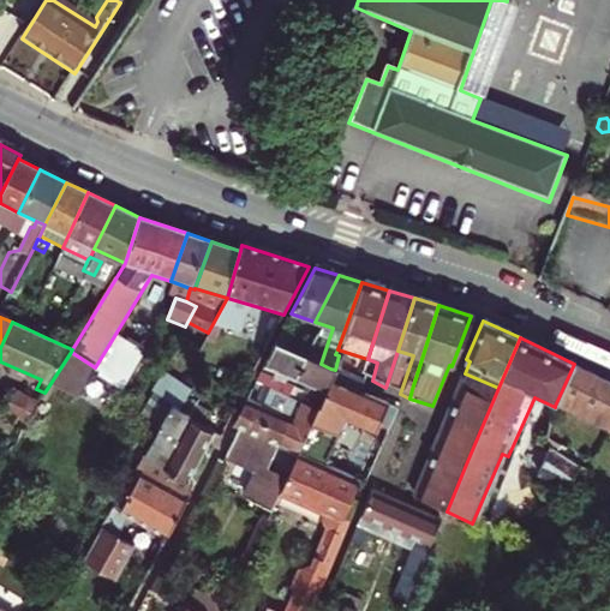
[(264,367),(297,382),(308,358),(299,354),(276,343),(264,367)]
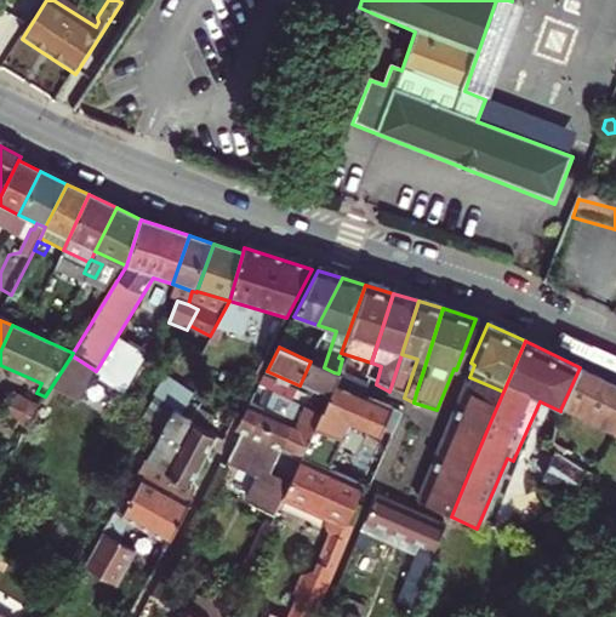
[(175,413),(198,381),(212,361),(192,348),(187,355),(186,355),(157,403),(175,413)]
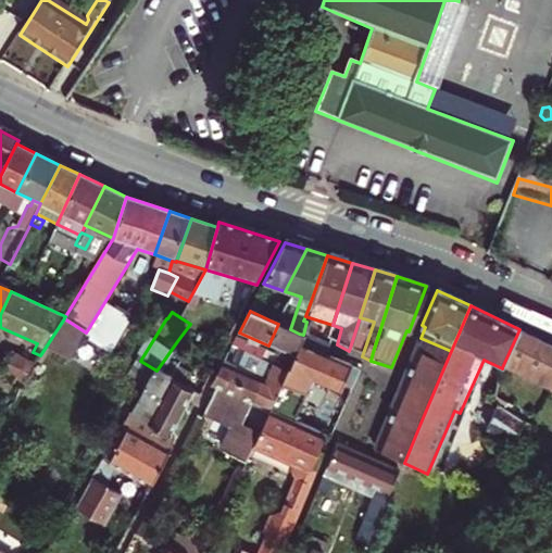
[(45,400),(86,332),(64,318),(40,355),(34,365),(22,385),(45,400)]
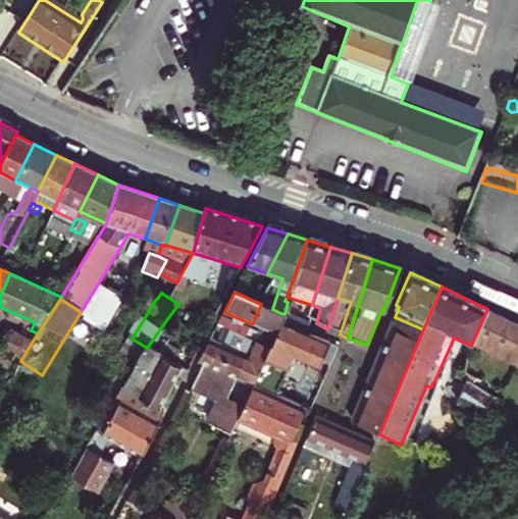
[(272,309),(261,304),(252,324),(276,334),(280,325),(285,314),(280,313),(272,309)]
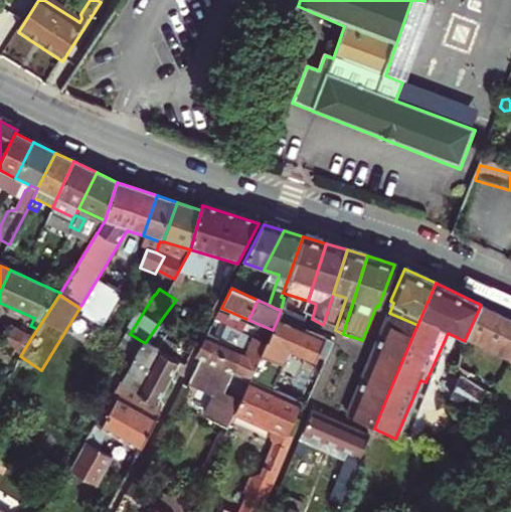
[(501,315),(481,305),(465,340),(484,349),(501,315)]
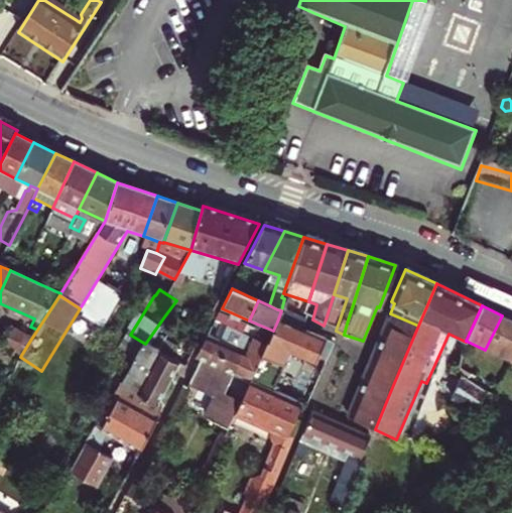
[(317,362),(326,364),(333,346),(300,332),(303,321),(281,310),(277,322),(273,331),(270,338),(267,344),(250,382),(273,392),(291,351),(312,360),(312,363),(316,363),(317,362)]
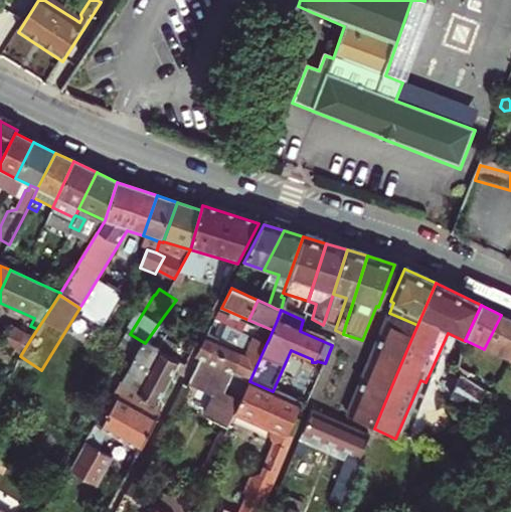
[(417,325),(389,313),(378,342),(405,353),(417,325)]
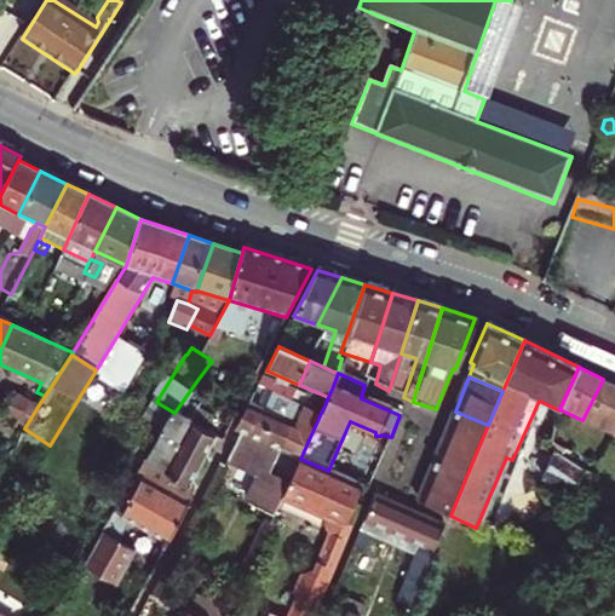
[(325,406),(262,378),(258,385),(304,406),(321,413),(325,406)]
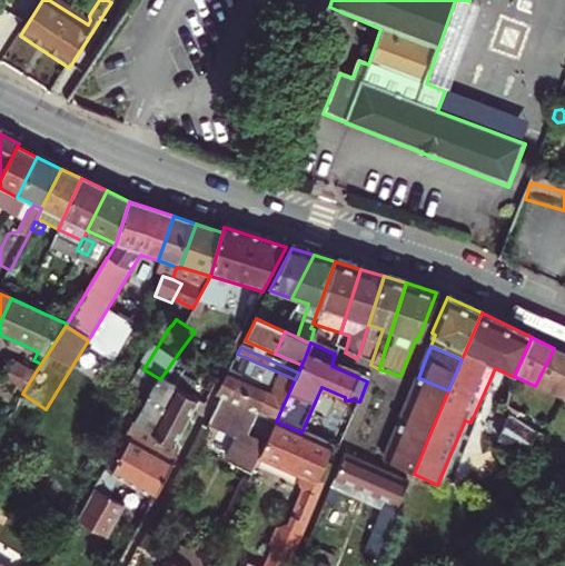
[(564,353),(554,348),(535,386),(564,400),(564,398),(564,353)]
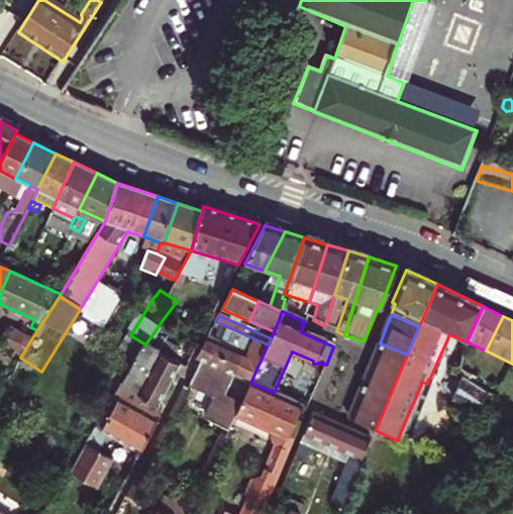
[(212,328),(197,357),(202,361),(189,388),(209,397),(211,394),(223,399),(217,410),(209,407),(205,415),(215,419),(218,414),(233,421),(236,414),(245,395),(229,387),(235,376),(244,356),(249,345),(212,328)]
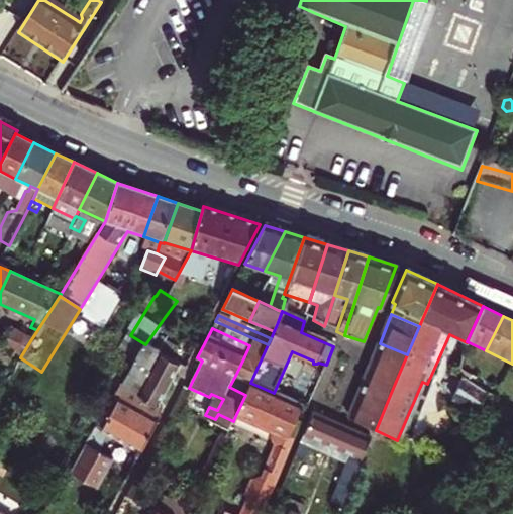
[(119,353),(126,341),(107,330),(100,342),(119,353)]
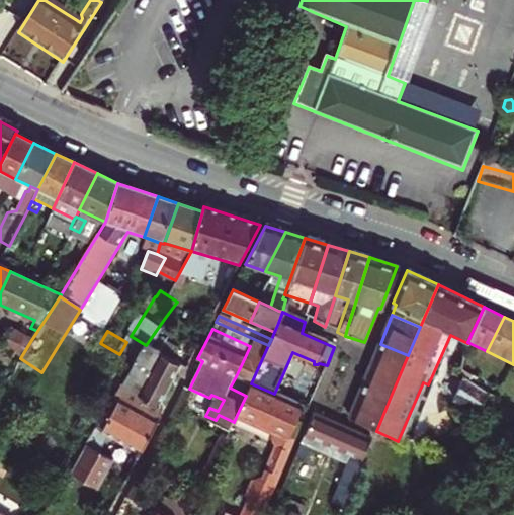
[(20,358),(31,340),(14,332),(3,348),(20,358)]
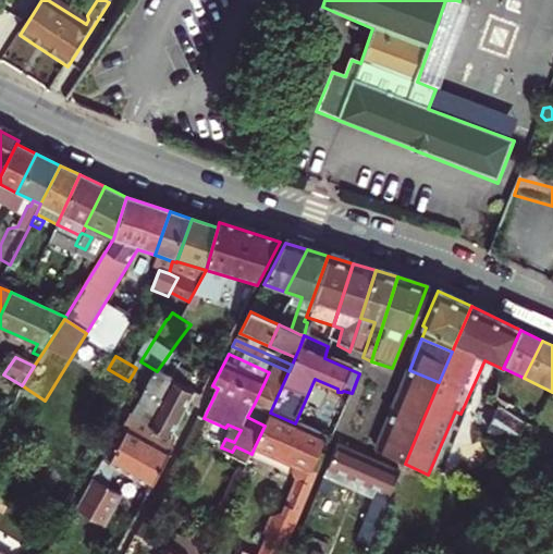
[(143,394),(157,371),(140,361),(136,368),(128,381),(108,369),(97,390),(133,410),(143,394)]
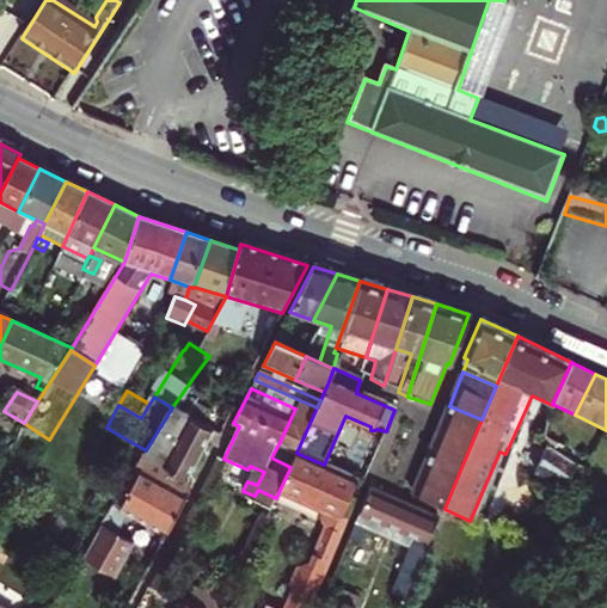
[(296,453),(317,407),(300,400),(295,409),(289,422),(279,444),(296,453)]
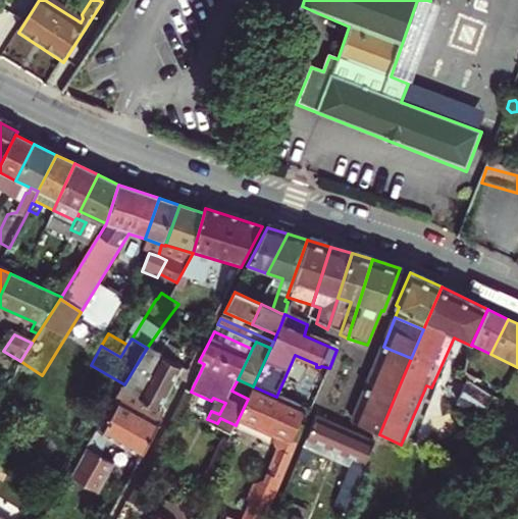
[(395,397),(411,358),(383,347),(368,385),(395,397)]
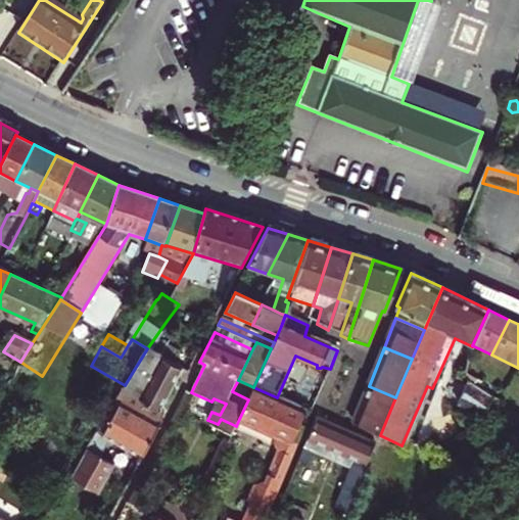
[(125,385),(122,390),(160,414),(182,369),(147,348),(134,370),(125,385)]
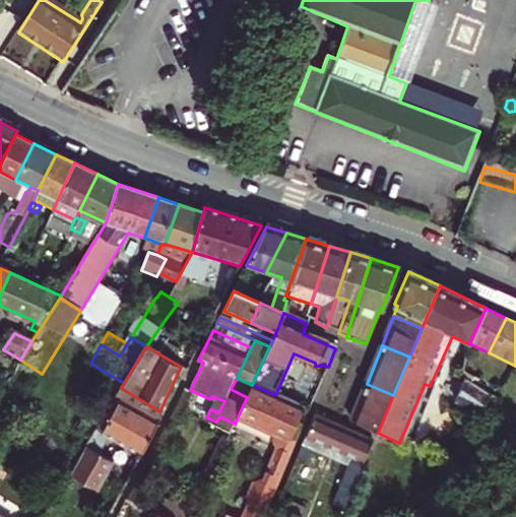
[(480,381),(463,372),(462,376),(465,379),(477,388),(480,381)]
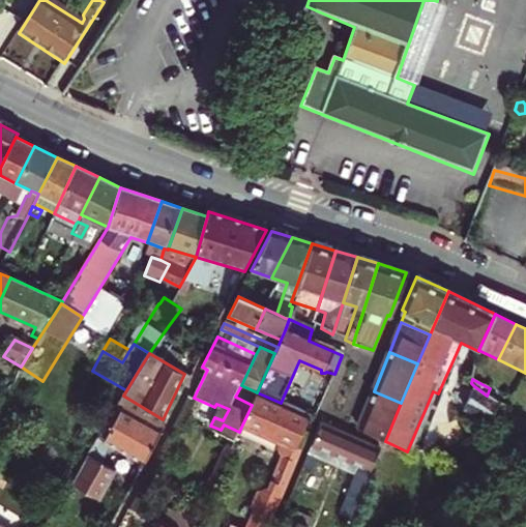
[(483,411),(489,397),(487,396),(474,386),(463,412),(488,423),(491,418),(493,415),(483,411)]
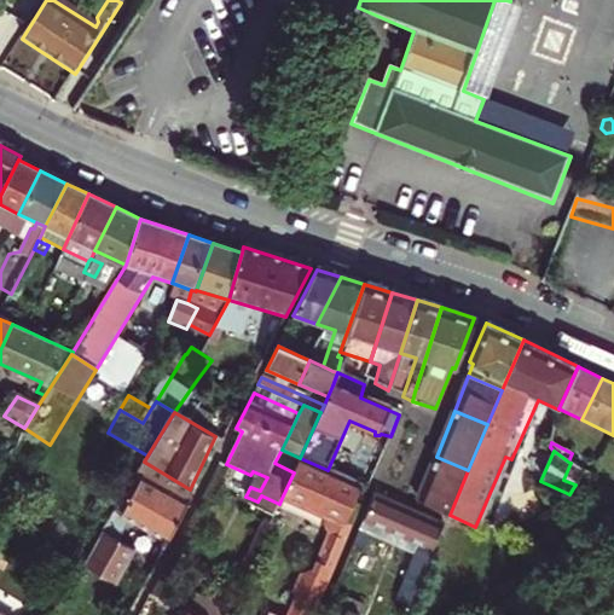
[(468,470),(436,457),(418,503),(450,515),(468,470)]
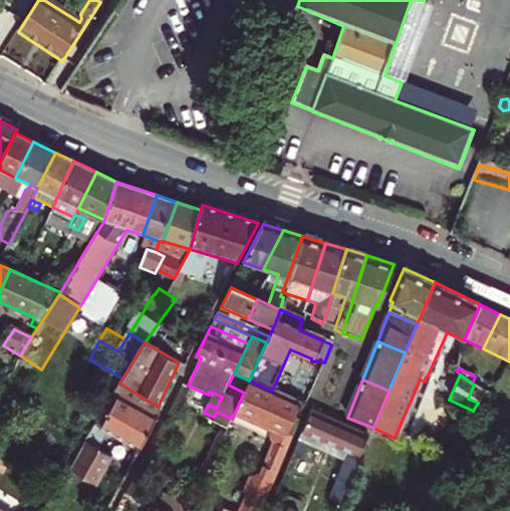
[(235,412),(264,425),(275,392),(272,391),(249,380),(244,393),(235,412)]
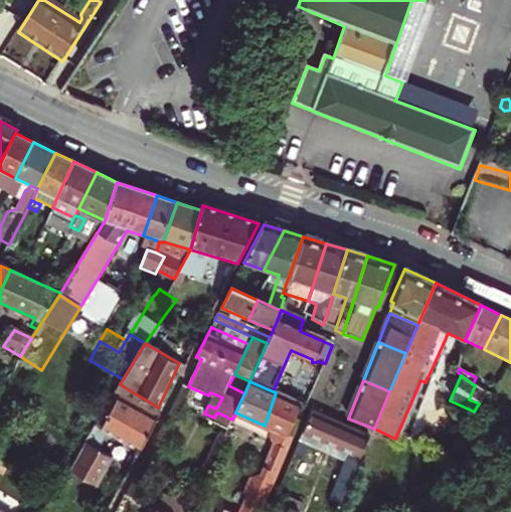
[(105,435),(139,454),(162,409),(158,407),(120,384),(66,473),(95,487),(111,460),(96,452),(105,435)]
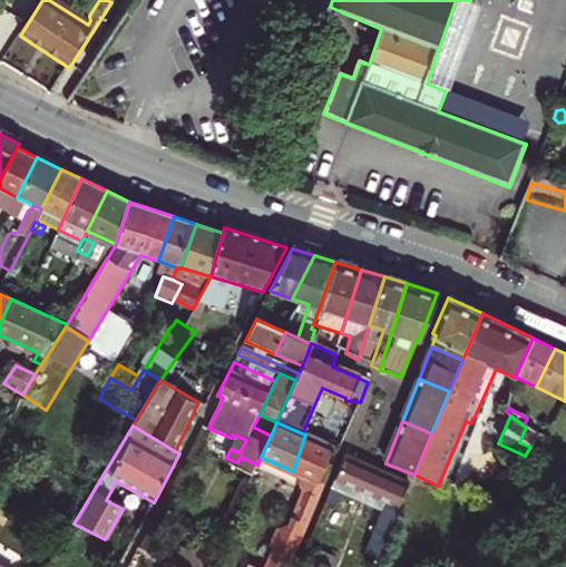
[(546,437),(526,427),(519,442),(530,447),(528,450),(537,453),(542,445),(546,437)]
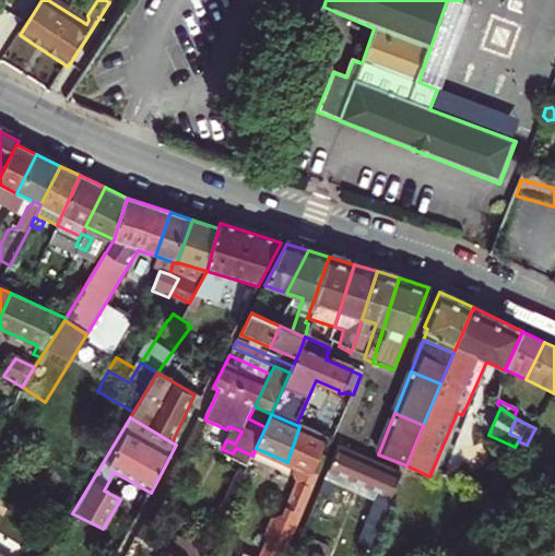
[(299,426),(287,462),(308,471),(290,511),(300,517),(318,475),(313,473),(327,439),(299,426)]
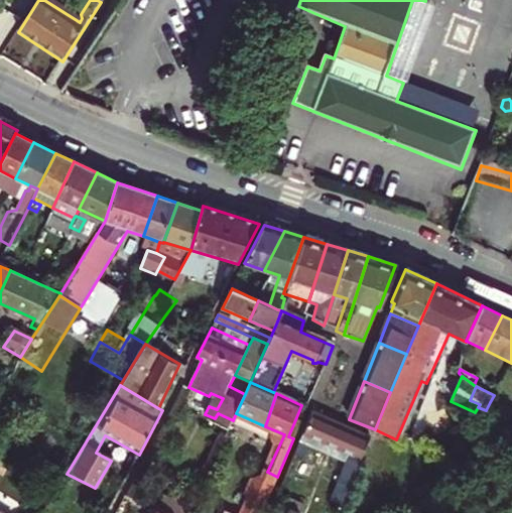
[(511,411),(490,402),(486,410),(488,411),(511,420),(511,411)]
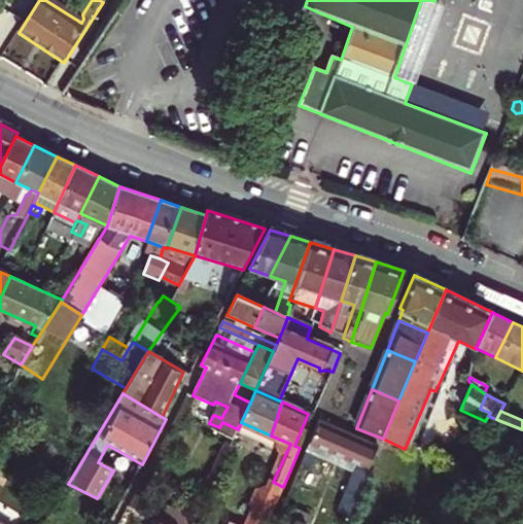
[(355,509),(378,453),(379,449),(319,422),(311,442),(358,460),(350,482),(342,502),(355,509)]
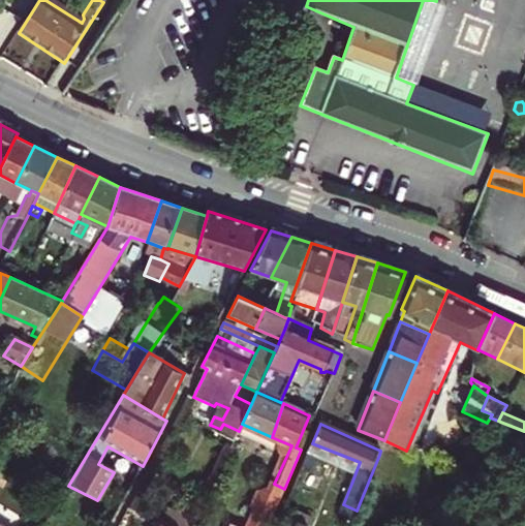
[(351,484),(360,462),(312,443),(309,449),(303,464),(351,484)]
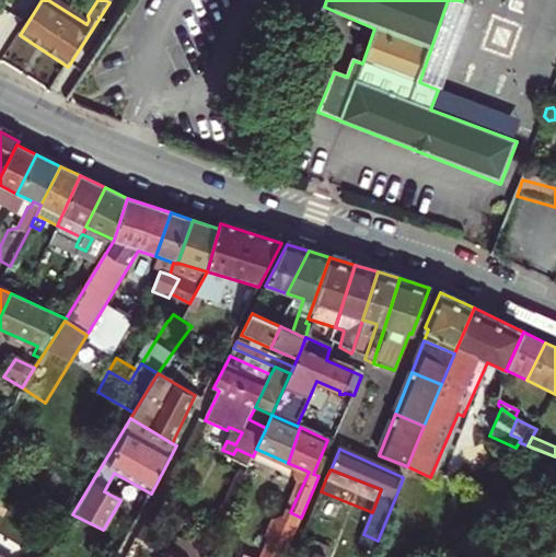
[(285,482),(281,479),(266,474),(261,487),(278,496),(285,482)]
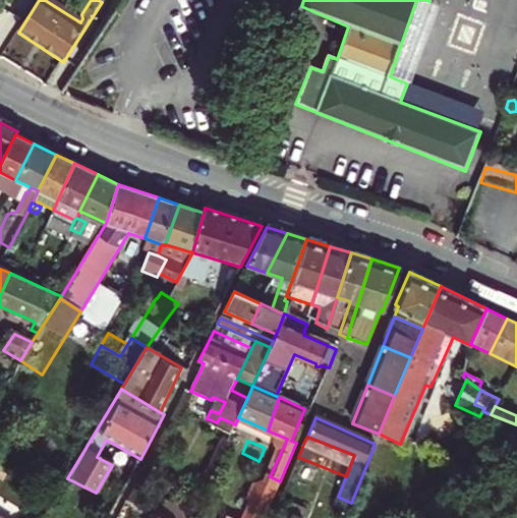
[(8,475),(0,469),(0,482),(2,483),(8,475)]
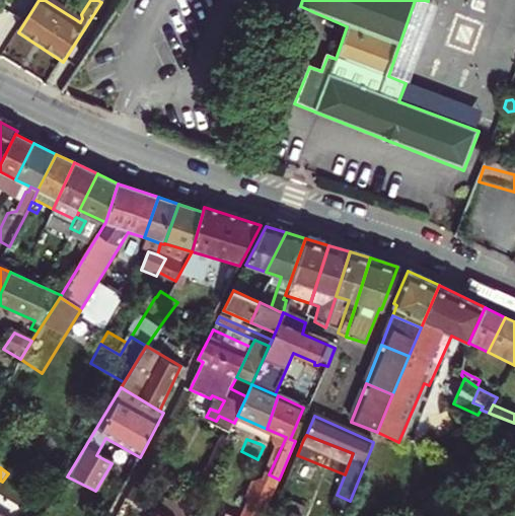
[(292,515),(285,512),(288,504),(282,502),(276,515),(292,515)]
